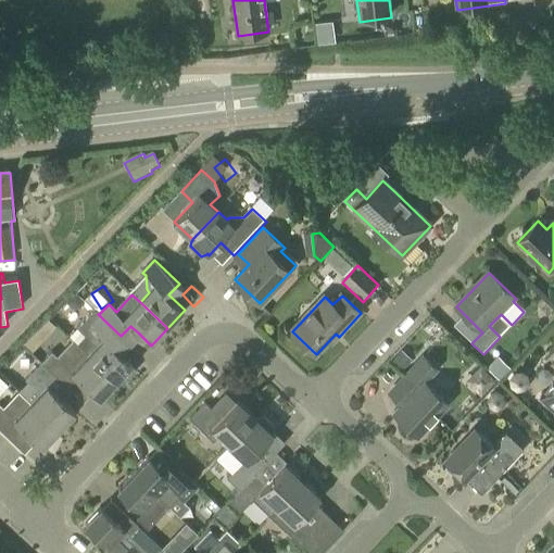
[(98,314),(99,314),(96,311),(71,339),(74,342),(74,341),(116,381),(118,380),(120,381),(124,384),(135,372),(133,367),(131,366),(134,364),(121,352),(113,344),(121,336),(98,314)]
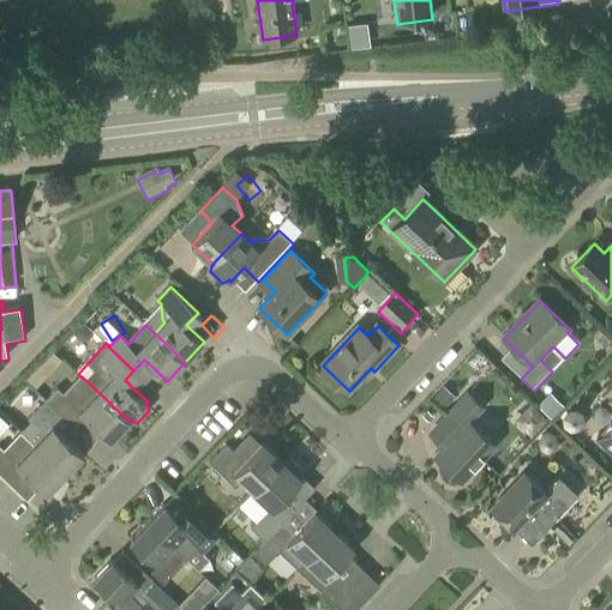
[(37,391),(48,380),(39,370),(28,380),(37,391)]
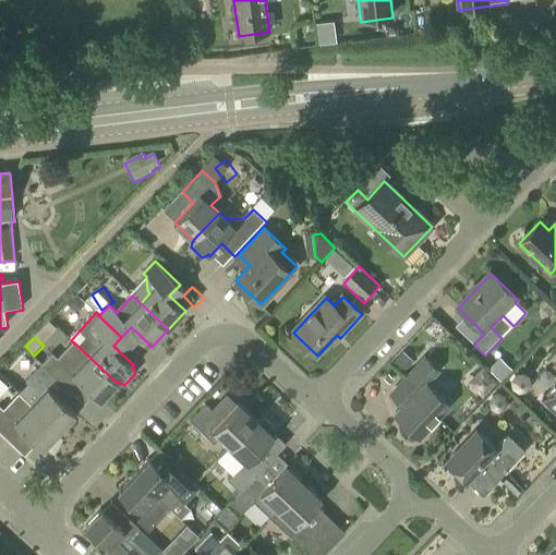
[(100,401),(117,383),(74,342),(74,344),(59,360),(53,356),(43,366),(69,389),(73,393),(82,384),(100,401)]
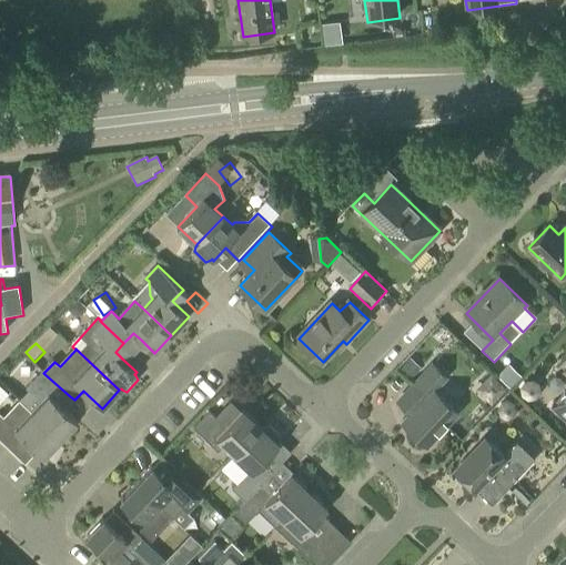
[(428,445),(458,413),(435,391),(447,379),(434,366),(416,385),(427,396),(404,423),(428,445)]
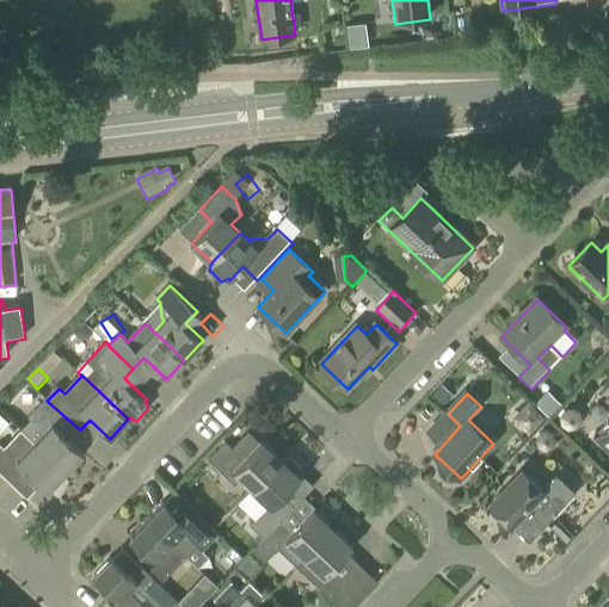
[(551,420),(563,407),(549,394),(536,406),(551,420)]
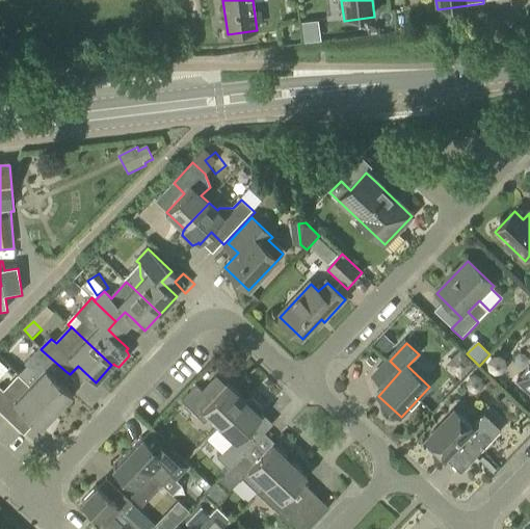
[(529,347),(527,350),(529,352),(529,372),(520,382),(529,392),(529,347)]
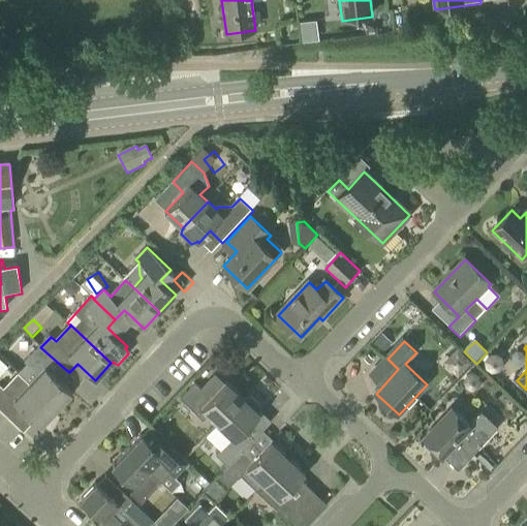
[(57,377),(65,369),(40,347),(26,364),(38,375),(30,384),(57,409),(72,393),(57,377)]
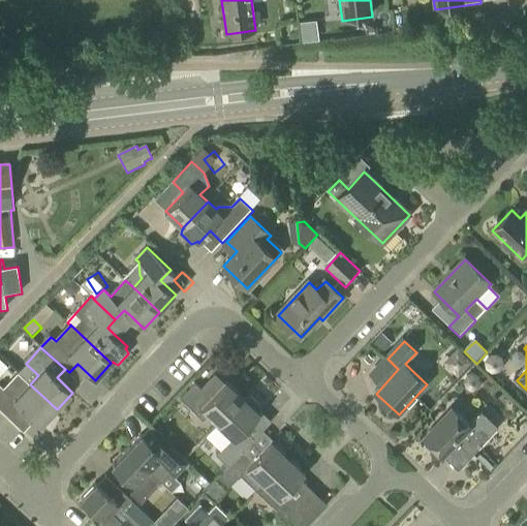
[(0,376),(1,378),(9,369),(0,360),(0,376)]
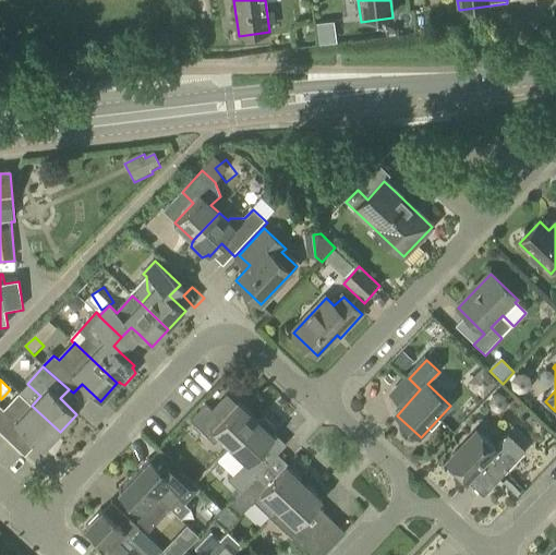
[(60,432),(32,406),(28,403),(19,413),(13,413),(10,409),(7,413),(0,406),(0,432),(10,442),(22,429),(44,449),(60,432)]
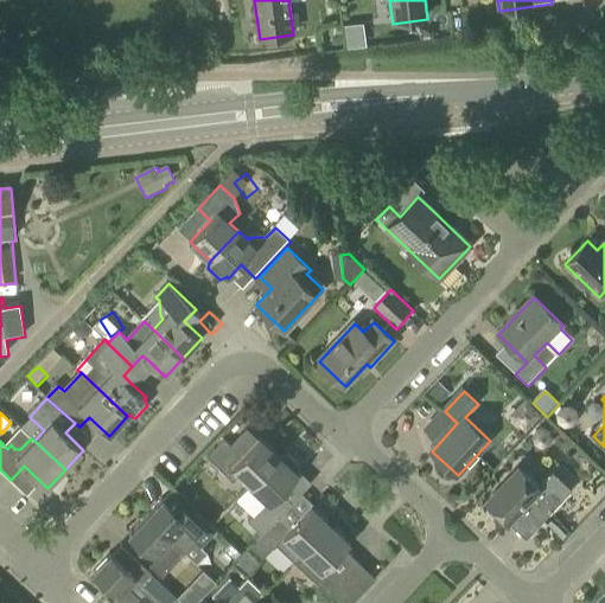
[(253,487),(281,457),(261,438),(243,457),(224,440),(208,459),(234,483),(241,476),(252,487),(253,487)]
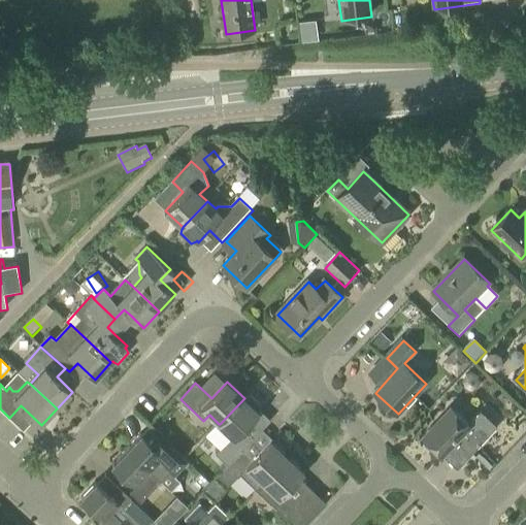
[(229,467),(244,451),(243,451),(256,437),(245,428),(260,414),(259,412),(260,411),(261,406),(250,395),(245,397),(244,398),(220,424),(219,424),(206,436),(222,451),(217,456),(229,467)]
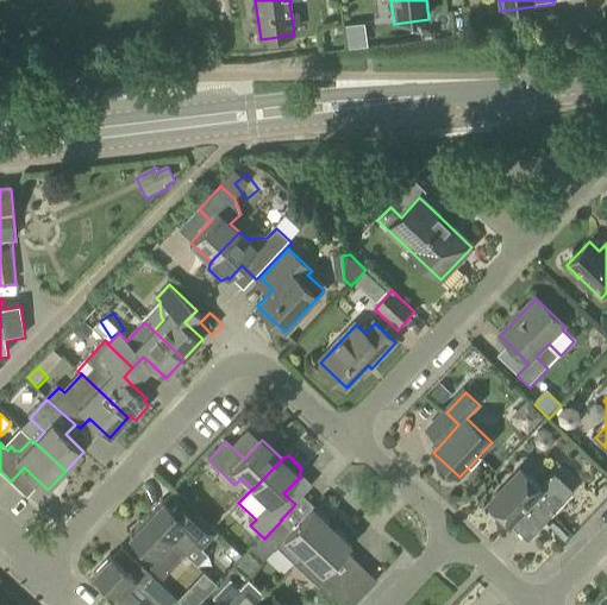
[(543,491),(521,470),(488,505),(511,525),(520,516),(523,518),(532,517),(543,527),(574,493),(556,477),(543,491)]
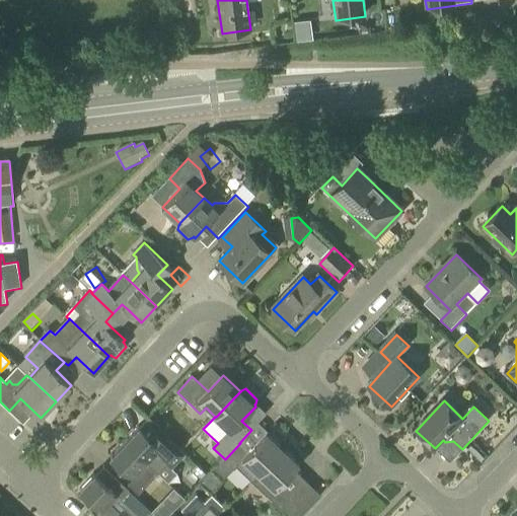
[(126,444),(159,475),(168,465),(173,470),(187,456),(167,439),(159,447),(140,429),(126,444)]
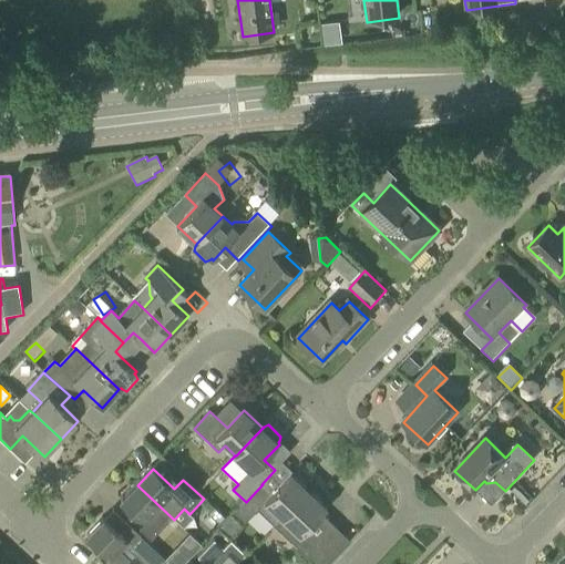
[(276,527),(310,491),(291,474),(273,494),(263,484),(246,502),(234,514),(246,525),(259,511),(276,527)]
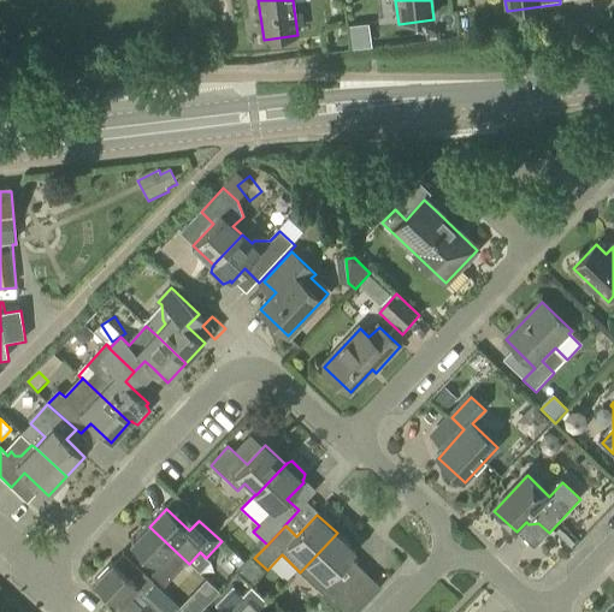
[(165,588),(189,564),(149,527),(133,544),(160,570),(153,577),(165,588)]
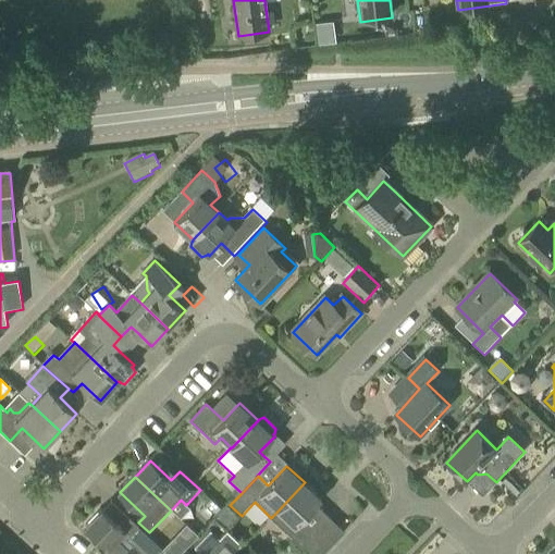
[(299,545),(328,516),(317,504),(321,499),(305,482),(271,518),(299,545)]
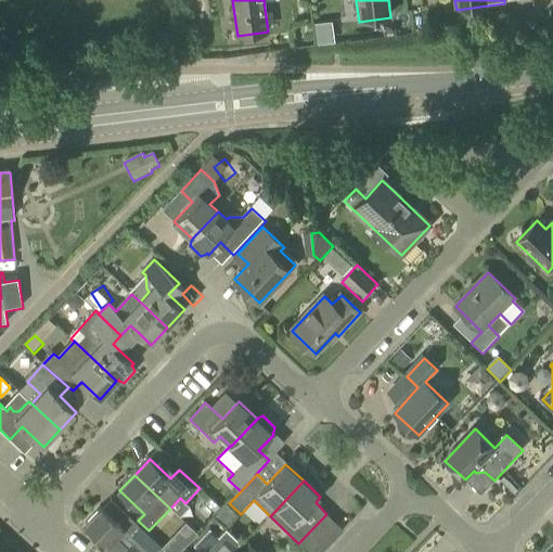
[(128,551),(129,550),(119,541),(127,533),(102,509),(87,525),(111,548),(108,551),(128,551)]
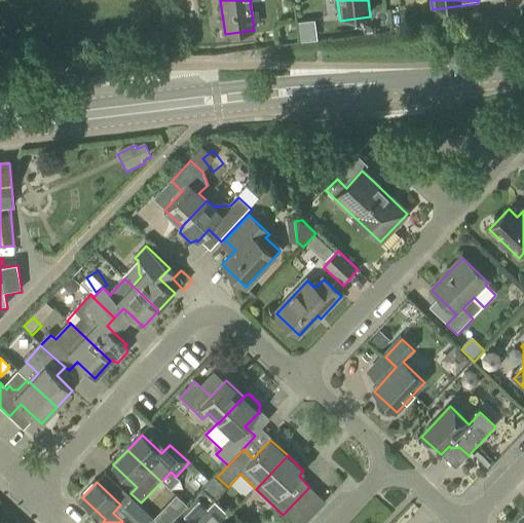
[(309,487),(283,515),(291,522),(306,522),(326,502),(309,487)]
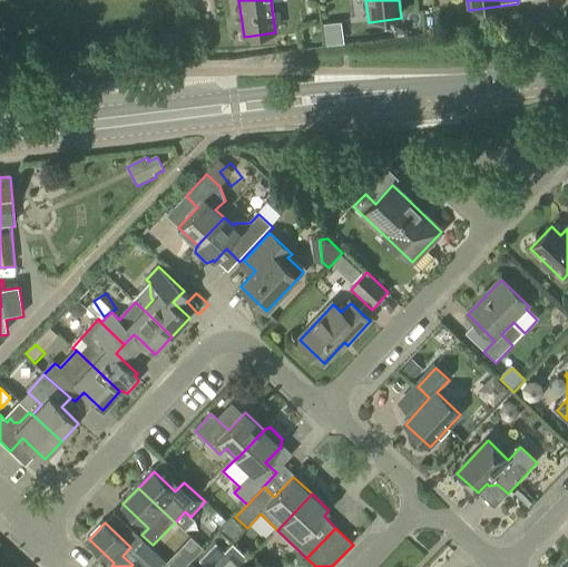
[(169,566),(143,541),(131,555),(144,566),(169,566)]
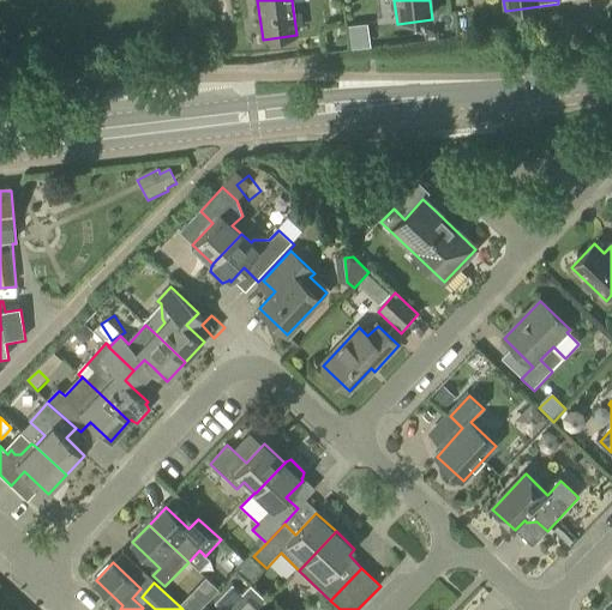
[(244,596),(233,586),(216,604),(221,609),(261,609),(268,602),(251,587),(244,596)]
